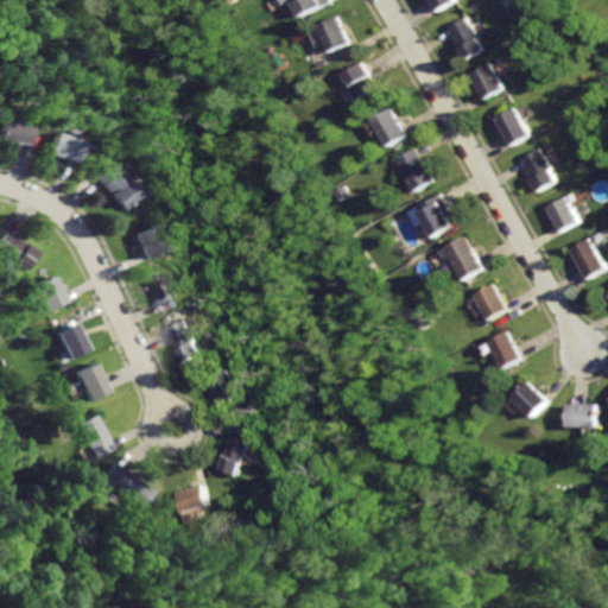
[(293,0),(303,16),(331,0),(293,0)]
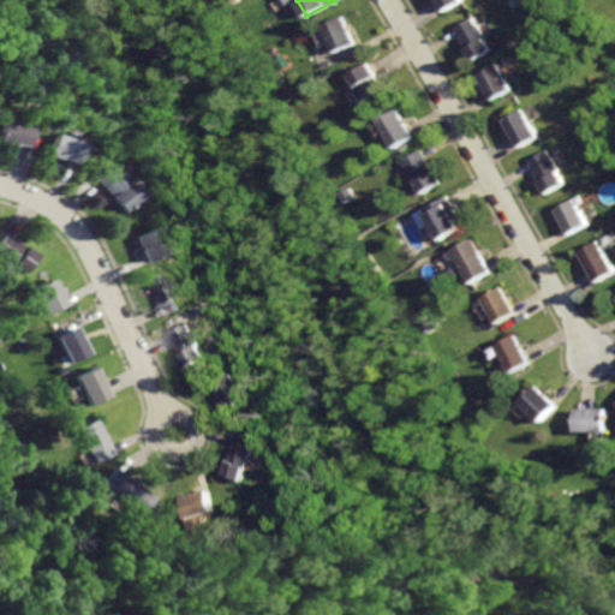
[(433,0),(440,11),(459,0),(433,0)]
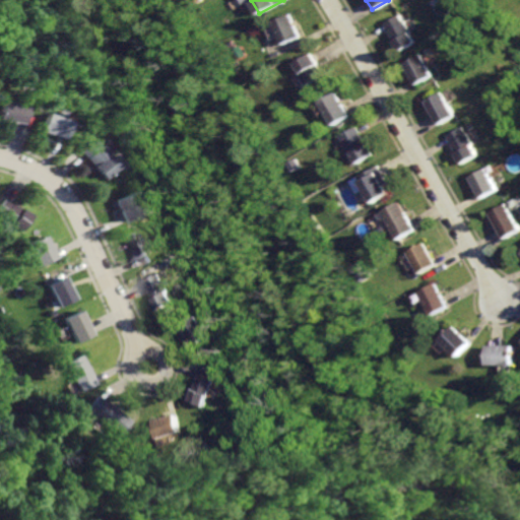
[(291,13),(273,20),(282,44),(301,36),(291,13)]
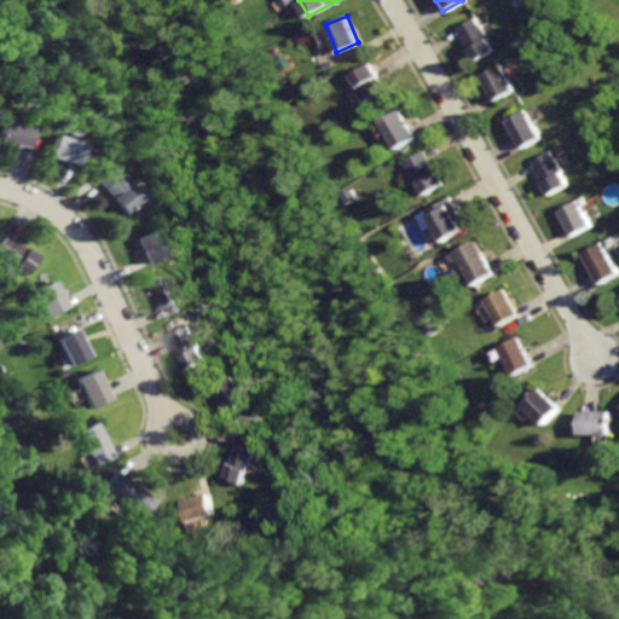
[(470,17),(451,28),(469,59),(489,48),(470,17)]
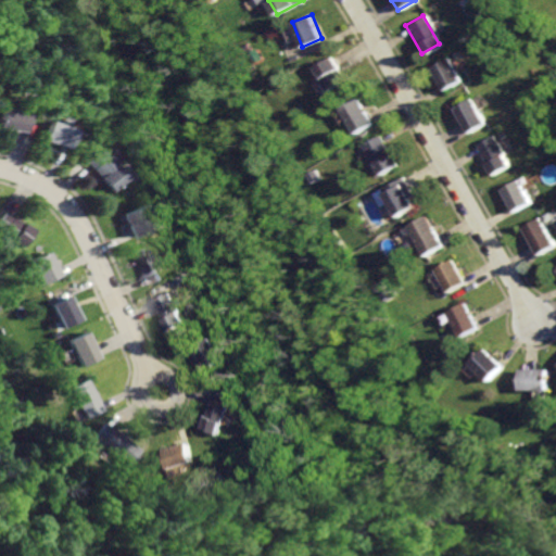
[(332,57),(316,67),(323,78),(320,79),(329,92),(345,81),(339,71),(341,70),(332,57)]
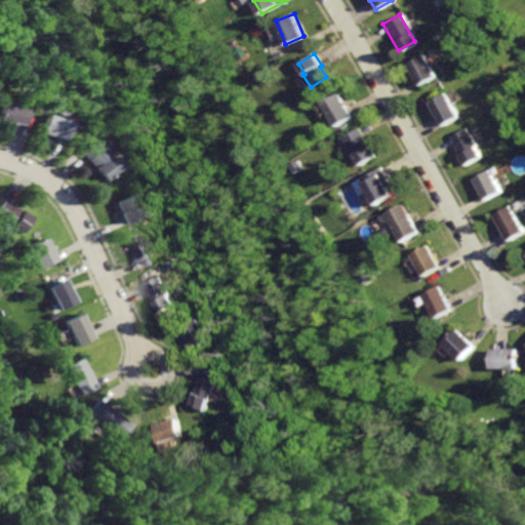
[(422,54),(406,64),(419,86),(436,77),(422,54)]
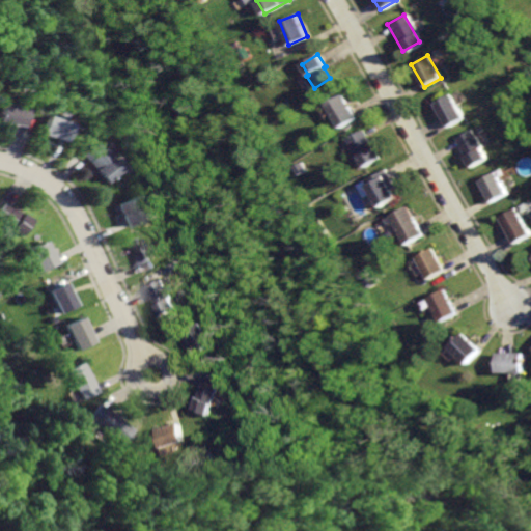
[(448,91),(431,102),(446,127),(463,116),(448,91)]
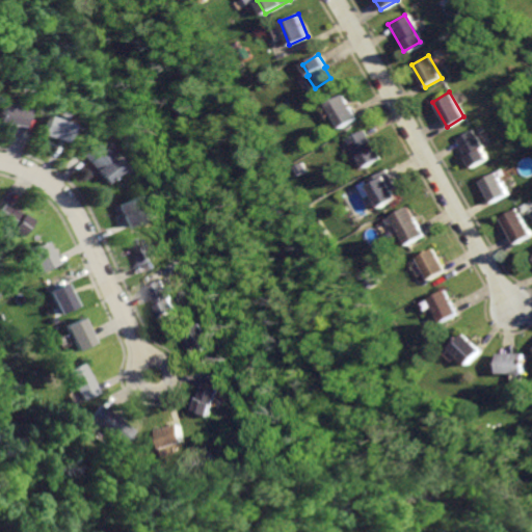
[(343,94),(326,104),(341,127),(357,117),(343,94)]
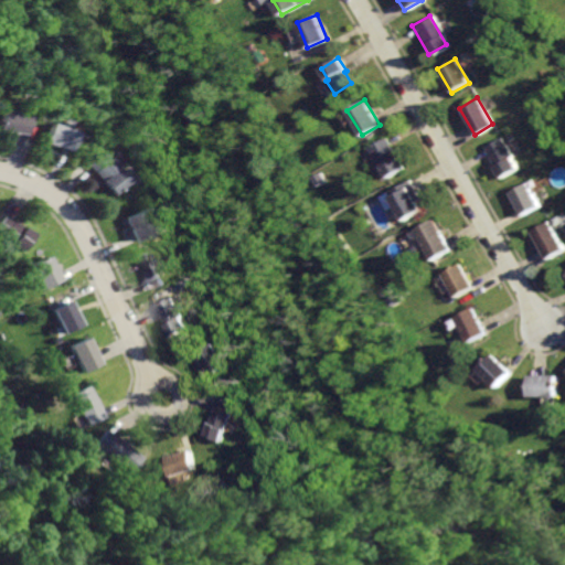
[(0,108),(0,129),(18,132),(21,113),(0,108)]
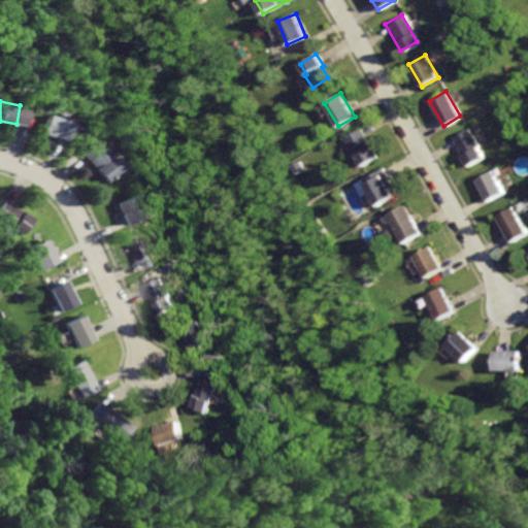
[(39,114),(33,133),(56,141),(63,123),(39,114)]
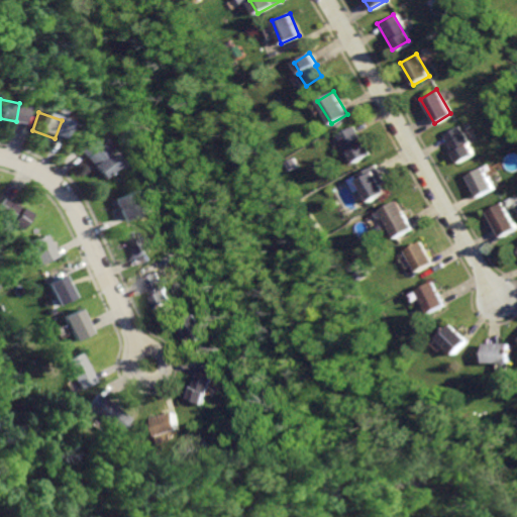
[(457,126),(443,135),(452,150),(450,152),(457,164),(474,153),(457,126)]
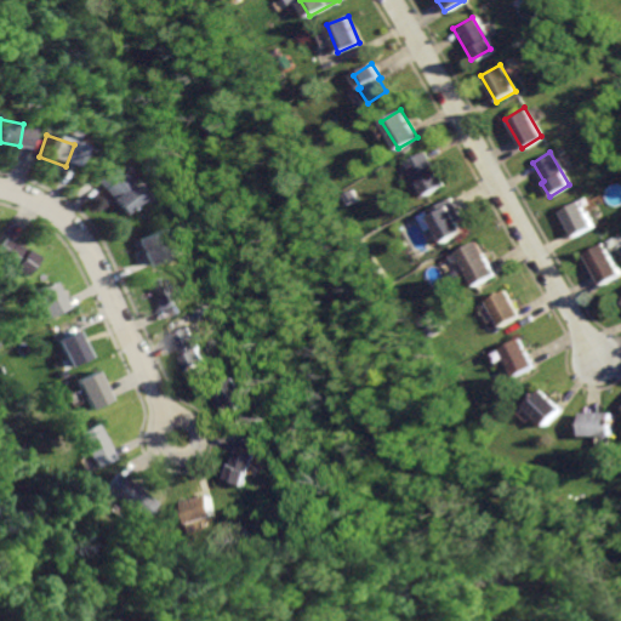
[(422,153),(404,163),(423,197),(445,184),(437,171),(434,172),(422,153)]
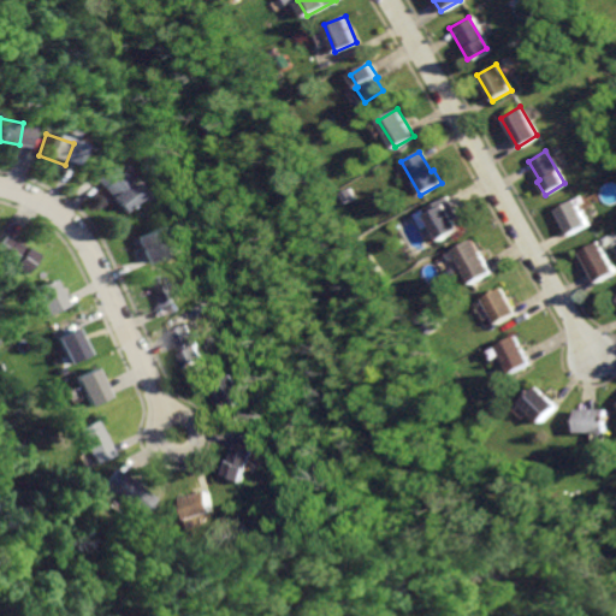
[(101,164),(84,179),(112,209),(129,195),(101,164)]
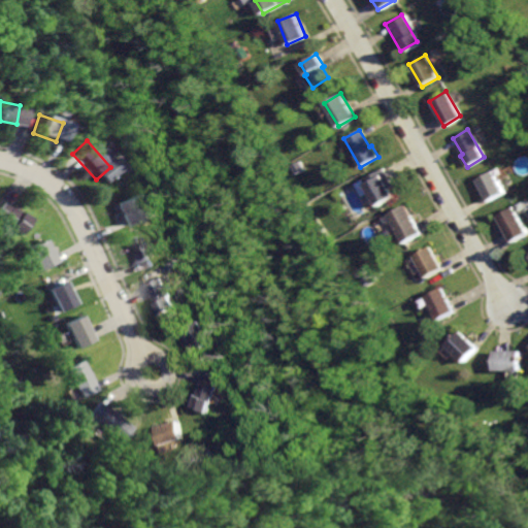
[(383,168),(363,178),(378,205),(394,196),(389,187),(392,185),(383,168)]
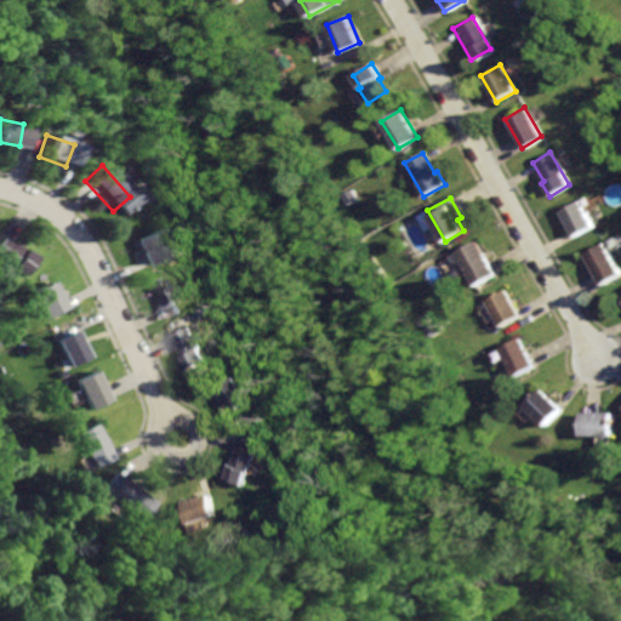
[(576,199),(558,210),(574,237),(592,226),(576,199)]
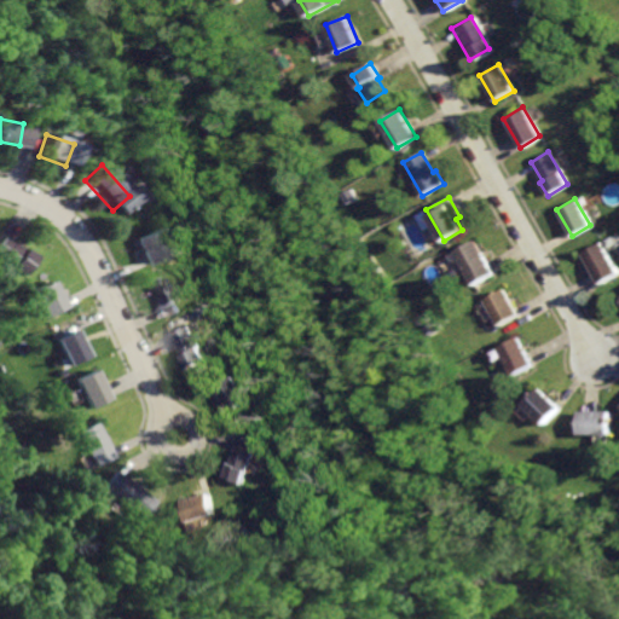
[(150,227),(128,238),(140,262),(162,252),(150,227)]
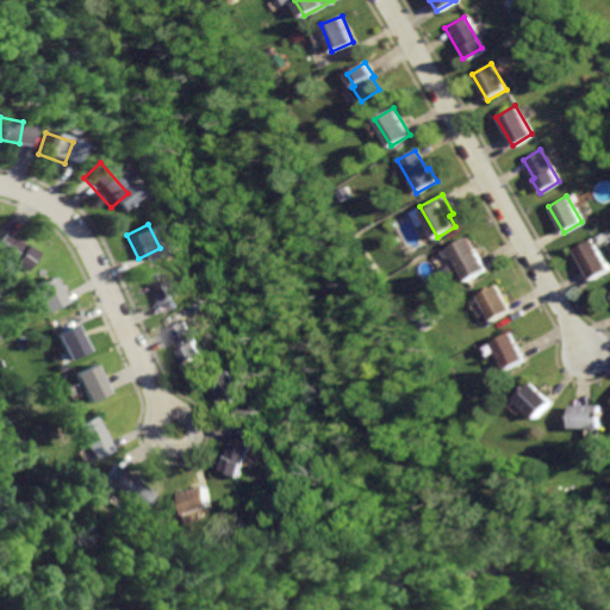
[(4,232),(0,238),(0,257),(10,266),(13,261),(24,269),(36,251),(25,243),(23,246),(4,232)]
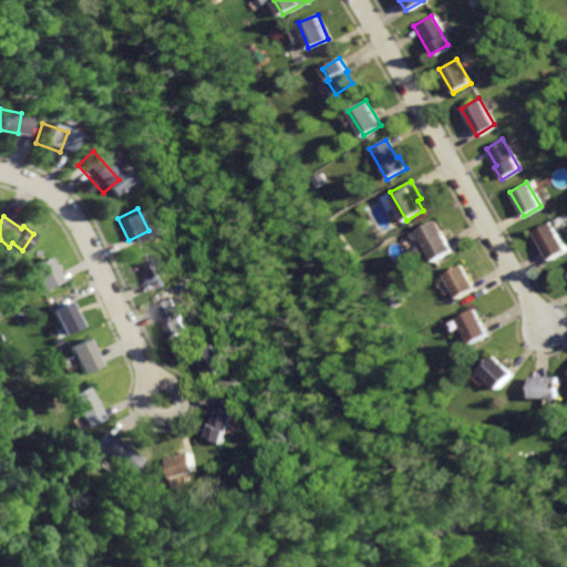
[(434,219),(416,230),(434,260),(452,250),(434,219)]
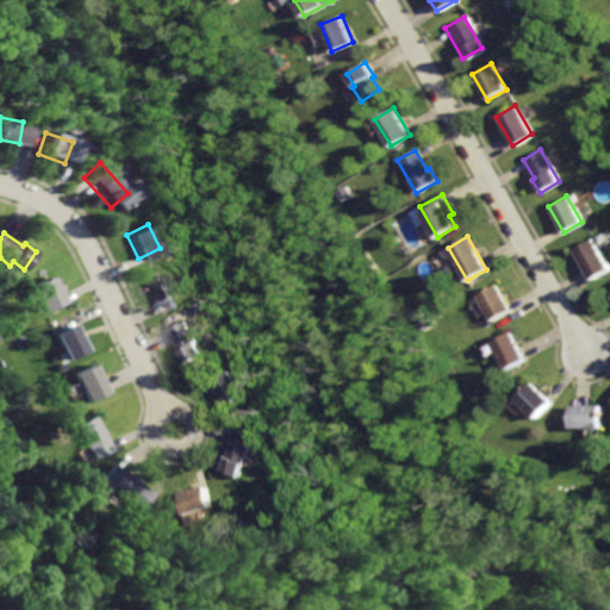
[(590,237),(572,248),(590,280),(609,269),(590,237)]
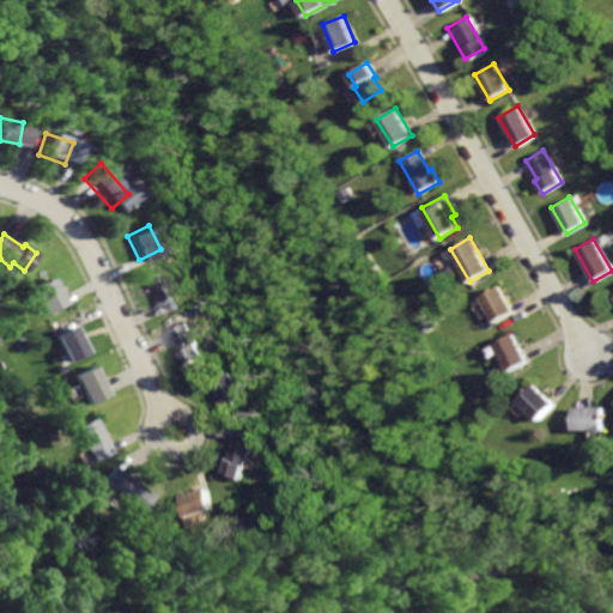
[(169,271),(150,281),(165,309),(184,298),(169,271)]
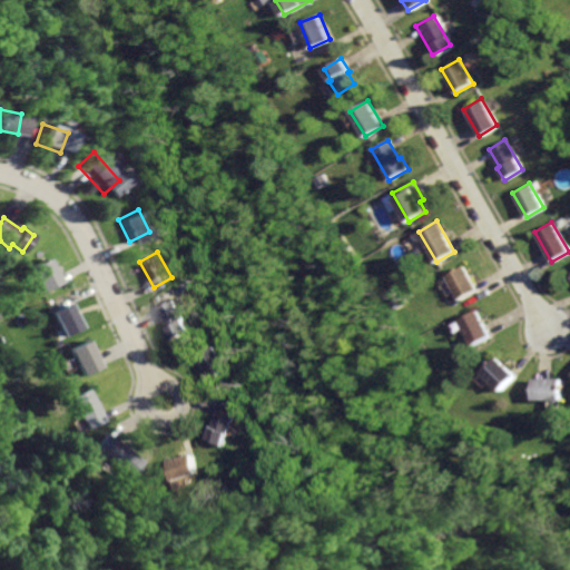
[(49,257),(31,266),(43,291),(61,282),(49,257)]
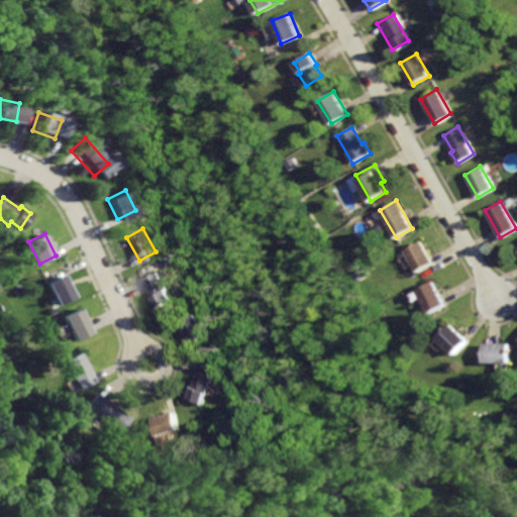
[(419,241),(403,249),(415,272),(431,264),(419,241)]
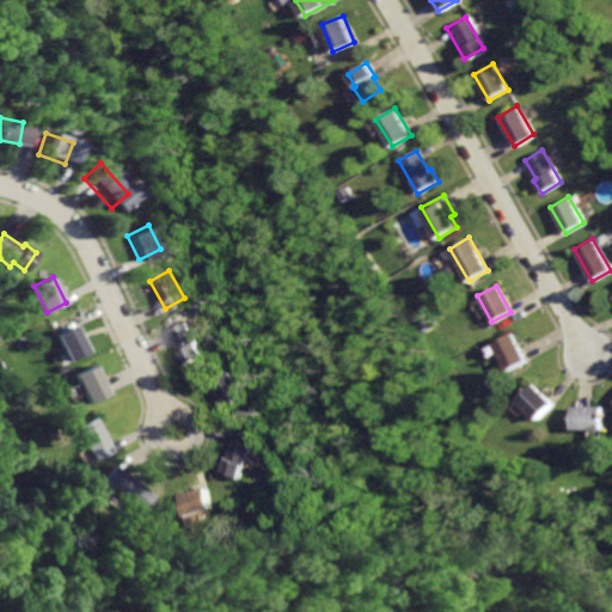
[(194,322),(176,331),(187,352),(184,354),(191,367),(212,356),(194,322)]
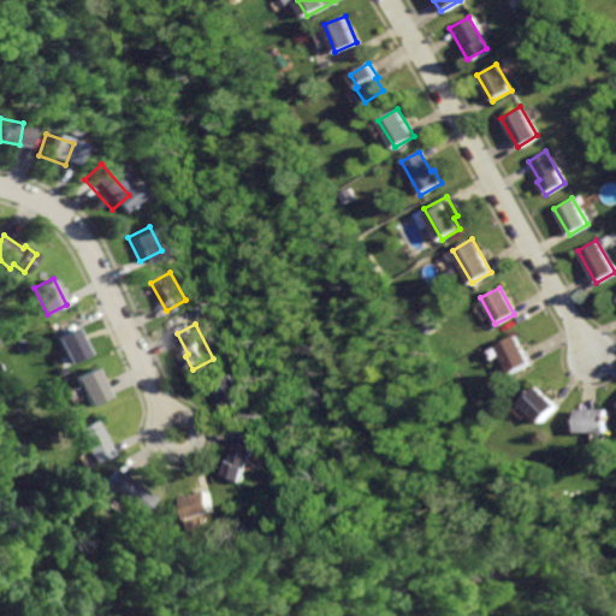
[(77,326),(58,337),(71,362),(92,351),(77,326)]
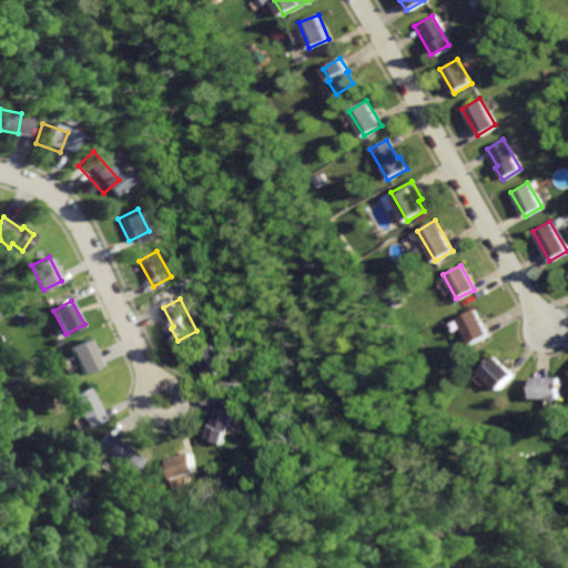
[(473,308),(455,318),(472,346),(489,335),(473,308)]
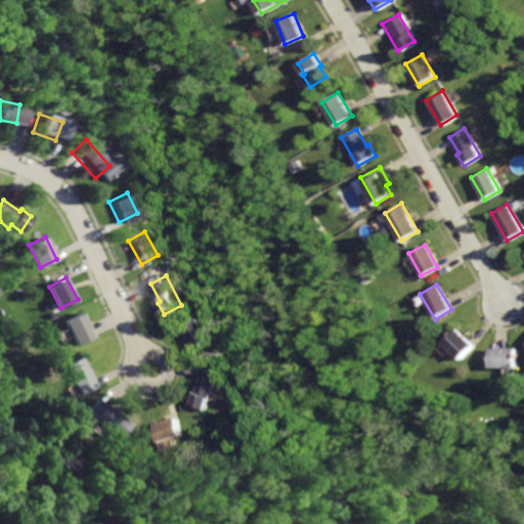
[(82,310),(66,319),(80,345),(95,336),(82,310)]
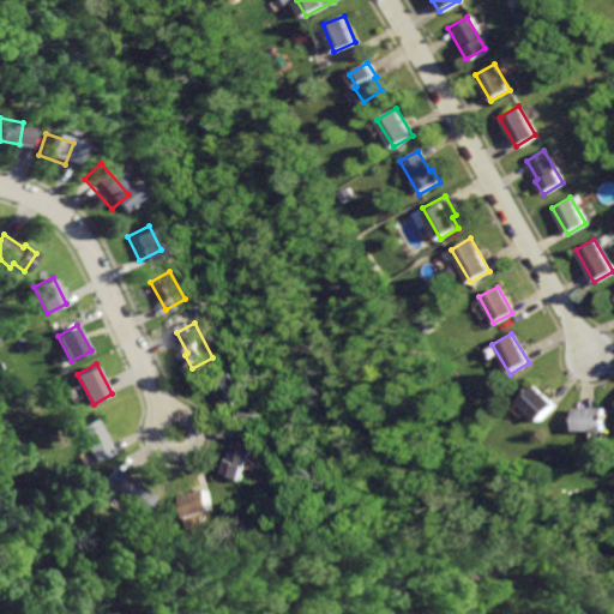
[(221,380),(234,408),(257,398),(242,369),(221,380)]
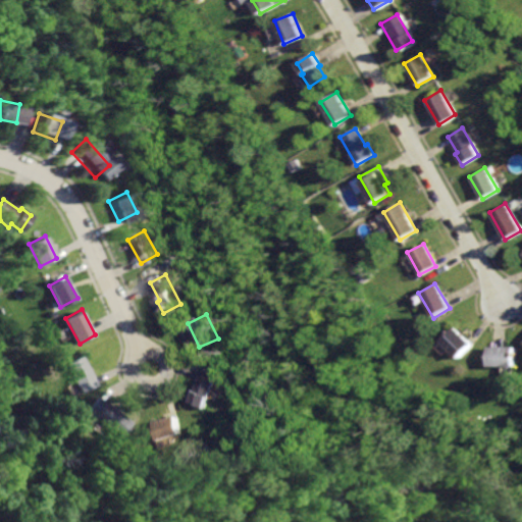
[(454,327),(441,342),(461,358),(473,344),(454,327)]
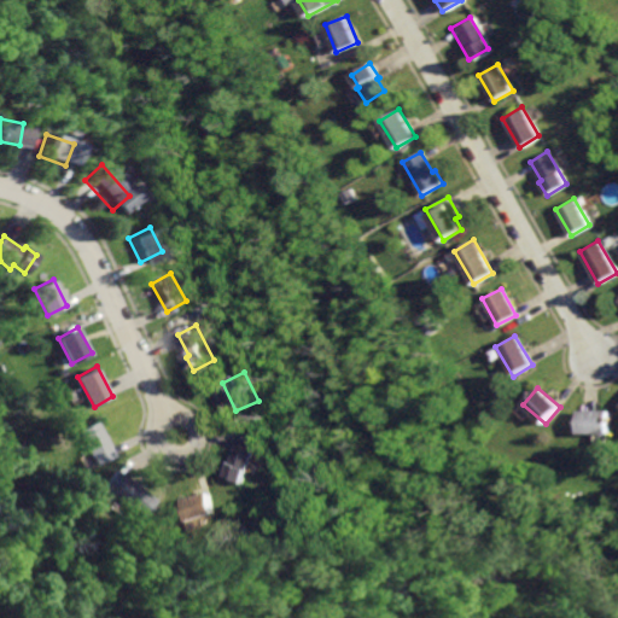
[(579,409),(579,432),(610,432),(610,407),(588,406),(588,409),(579,409)]
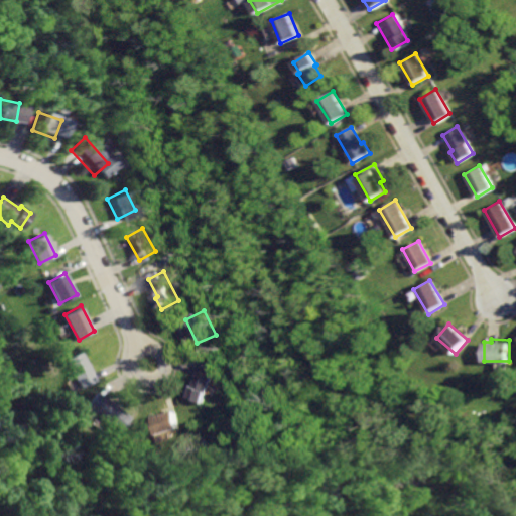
[(84,351),(68,360),(83,387),(99,378),(84,351)]
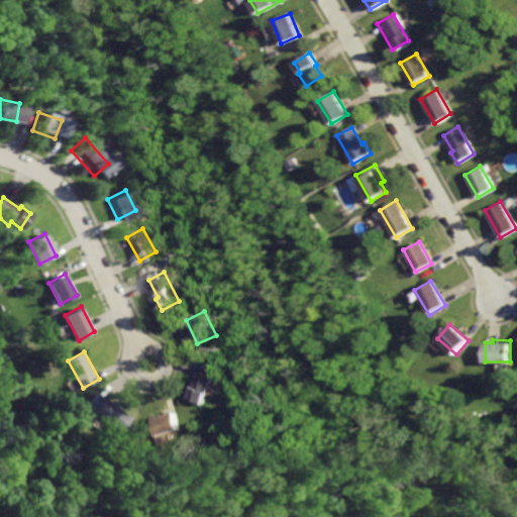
[(205,364),(197,386),(195,385),(190,397),(207,403),(210,393),(213,394),(222,370),(205,364)]
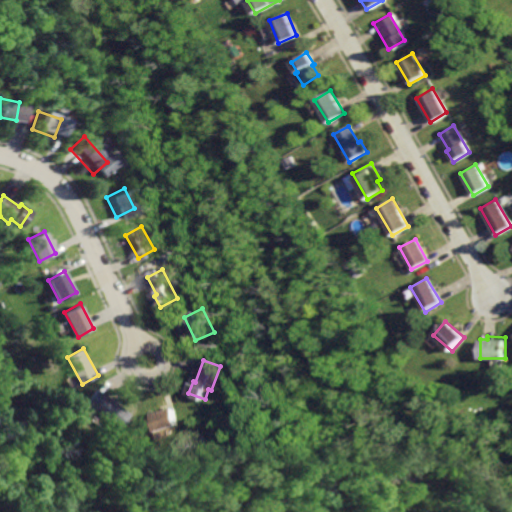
[(99,387),(88,403),(120,425),(130,409),(99,387)]
